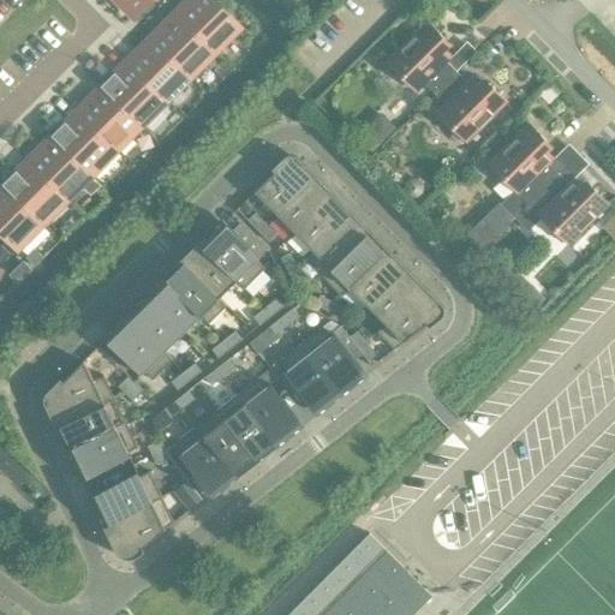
[(132,16),(148,0),(118,0),(118,1),(132,16)]
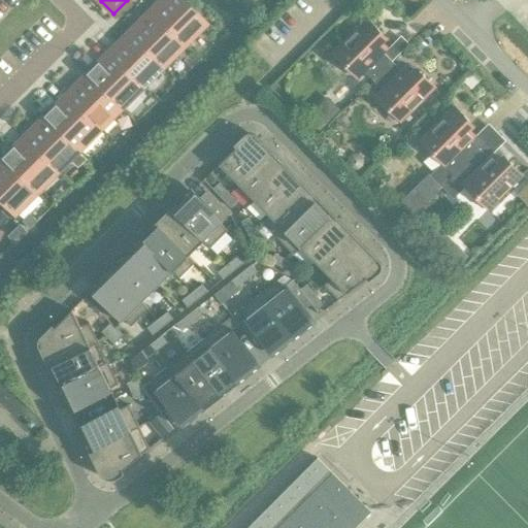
[(184,46),(185,45),(206,24),(183,0),(162,0),(160,2),(164,7),(160,11),(156,6),(150,12),(184,46)]
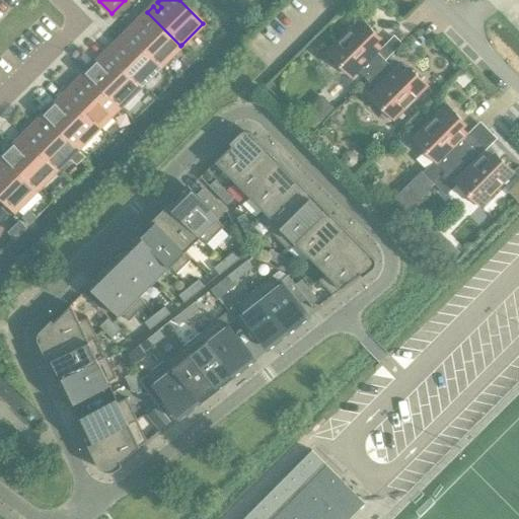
[(159,66),(180,46),(147,12),(143,16),(147,21),(143,25),(139,21),(127,33),(159,66)]
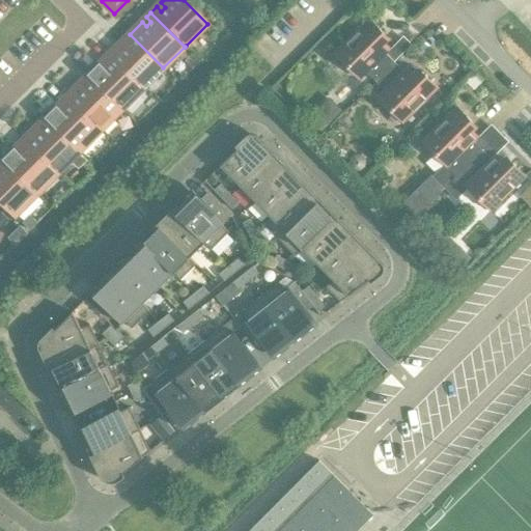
[(368,19),(334,54),(335,55),(335,60),(341,65),(346,65),(360,80),(367,73),(375,82),(394,63),(394,62),(386,54),(390,50),(385,44),(389,39),(368,19)]
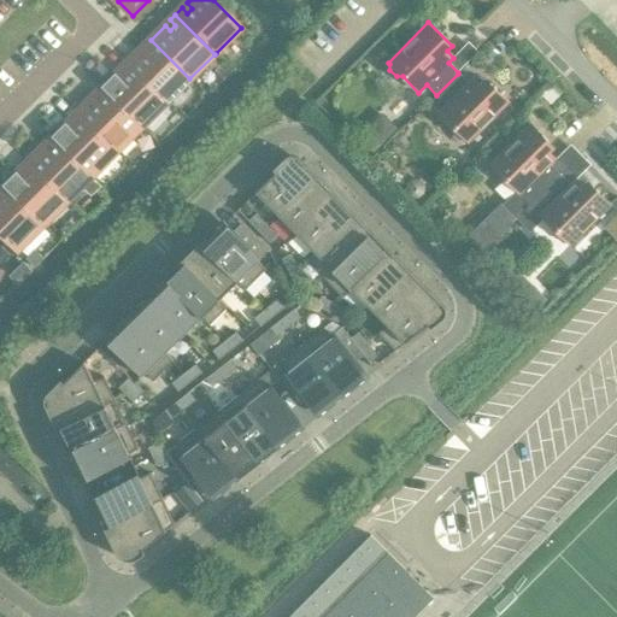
[(165,104),(189,78),(151,40),(146,45),(151,50),(146,54),(141,50),(125,64),(165,104)]
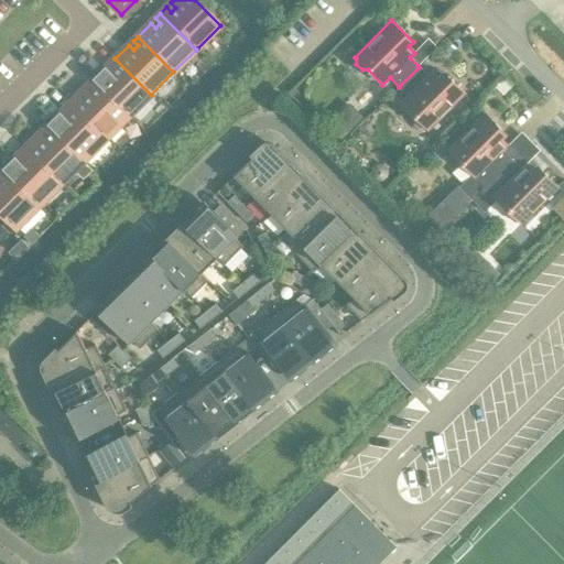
[(129,117),(151,95),(115,58),(110,63),(115,67),(110,73),(105,66),(91,79),(93,80),(129,117)]
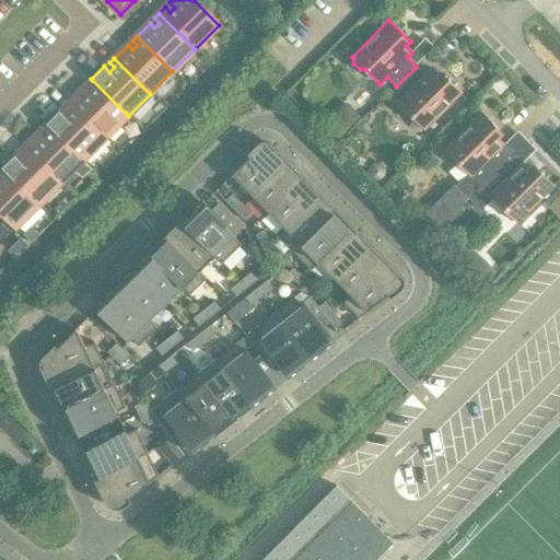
[(416,67),(396,86),(406,95),(398,103),(411,116),(411,121),(418,127),(422,128),(426,130),(462,94),(441,72),(436,77),(430,71),(426,76),(416,67)]
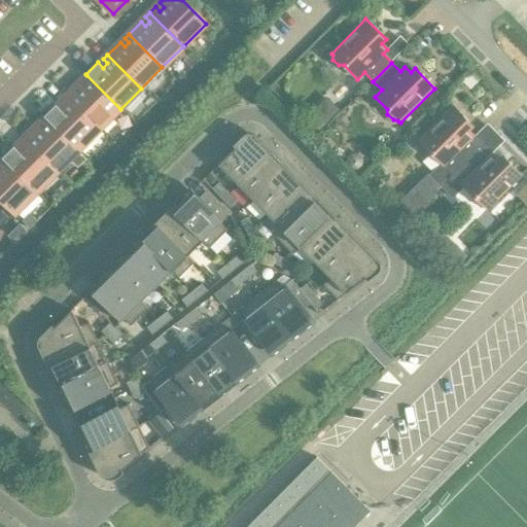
[(99,130),(120,109),(86,75),(82,79),(86,84),(82,89),(78,84),(66,97),(99,130)]
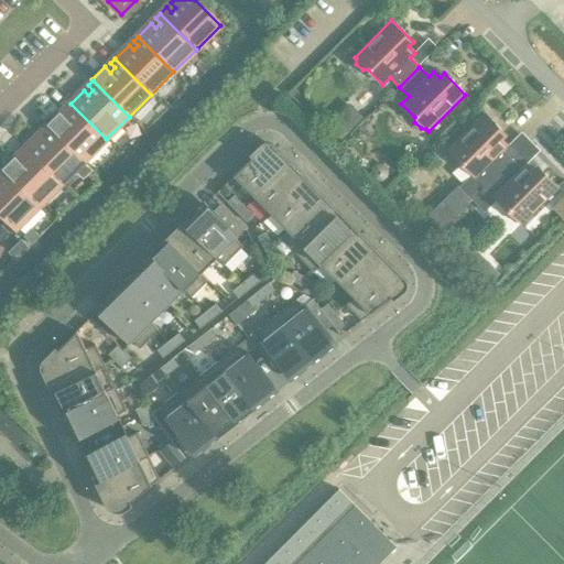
[(84,161),(106,139),(71,104),(65,108),(69,112),(65,118),(60,111),(46,125),(47,126),(84,161)]
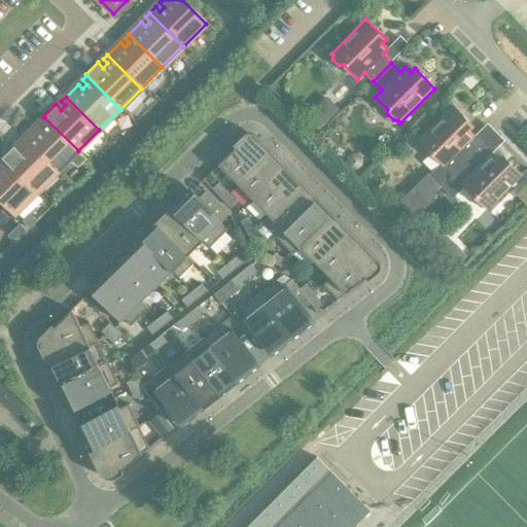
[(306,117),(318,129),(338,109),(326,97),(306,117)]
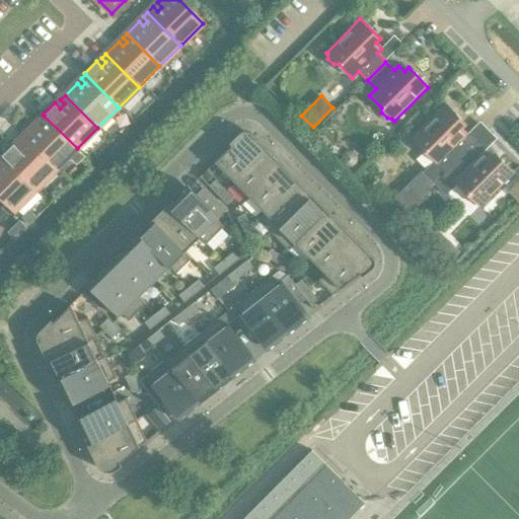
[(446,104),(413,139),(414,140),(414,144),(419,150),(423,150),(435,161),(423,173),(434,184),(471,147),(462,139),(467,135),(461,129),(466,125),(446,104)]
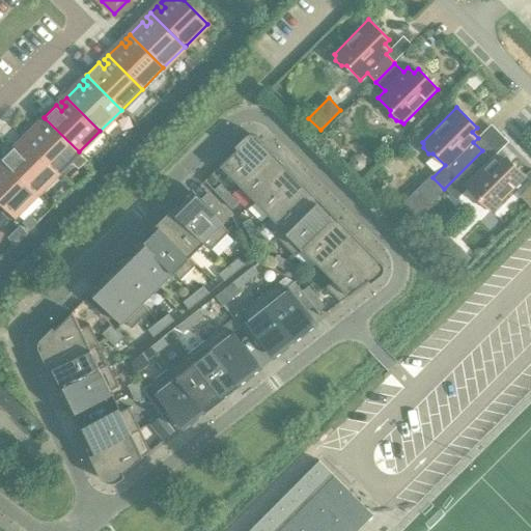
[(57,173),(79,151),(45,118),(40,122),(45,128),(40,132),(36,128),(24,139),(57,173)]
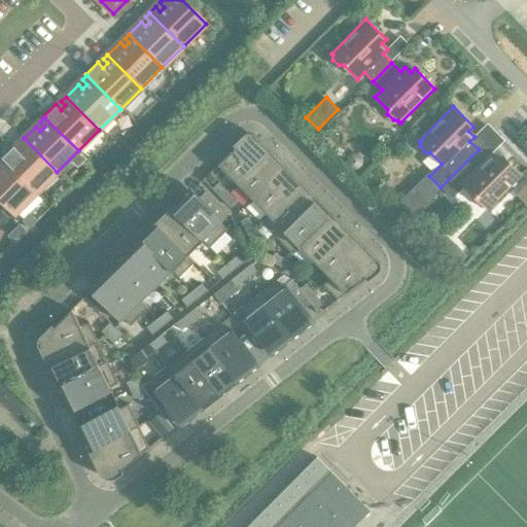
[(267,153),(251,137),(250,137),(248,136),(247,136),(246,137),(218,165),(236,183),(267,153)]
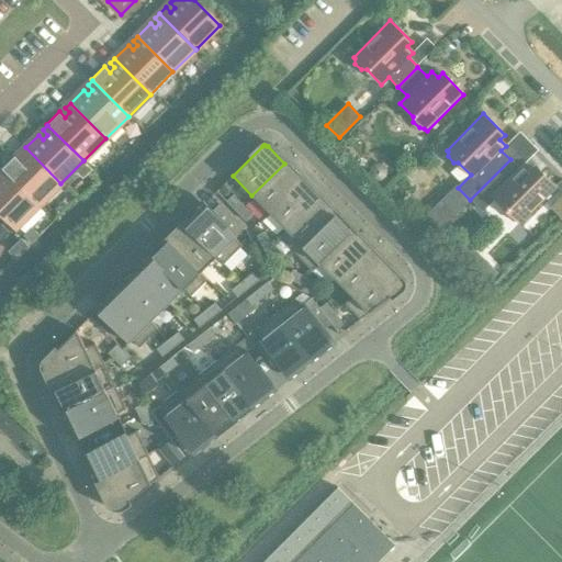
[(38,205),(60,183),(25,147),(20,153),(24,157),(20,161),(14,156),(1,168),(2,170),(38,205)]
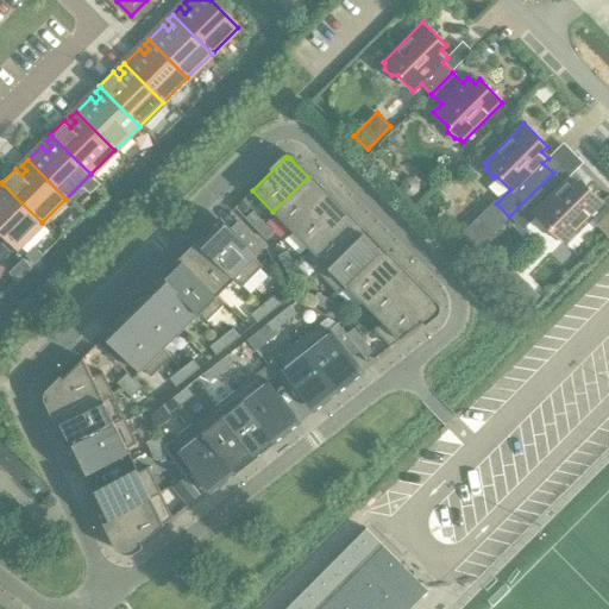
[(553,173),(509,217),(523,230),(537,217),(548,227),(548,233),(554,239),(560,240),(563,243),(603,203),(579,180),(575,184),(569,179),(563,183),(553,174),(553,173)]
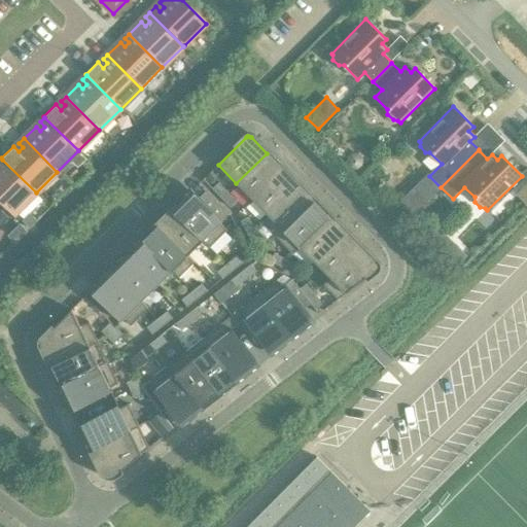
[(251,199),(282,169),(267,153),(236,183),(251,199)]
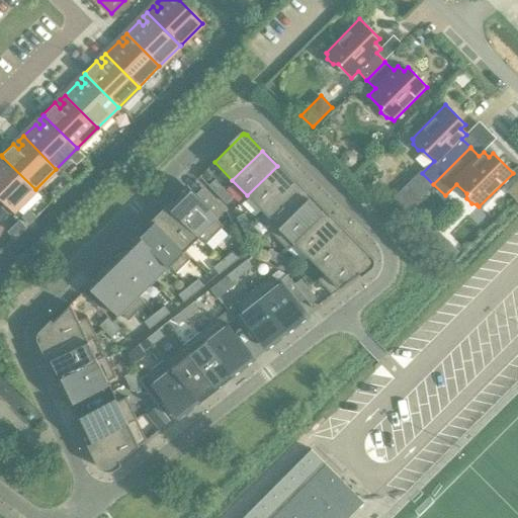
[(355,157),(351,152),(345,152),(340,155),(340,161),(344,165),(350,166),(355,162),(355,157)]
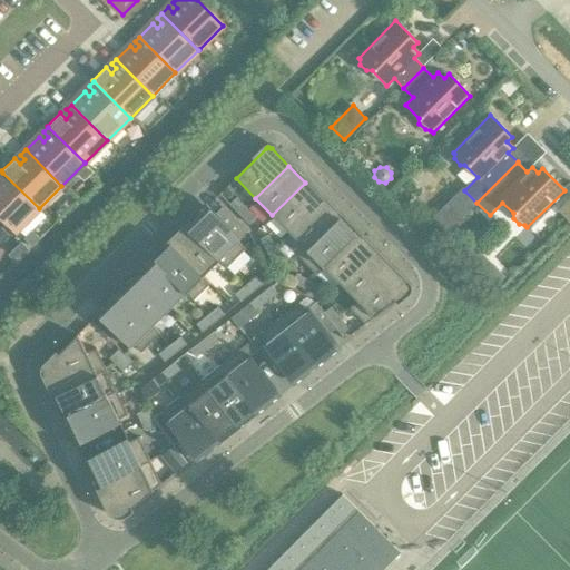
[(0,215),(16,232),(39,208),(2,173),(0,175),(0,179),(2,182),(0,184),(0,215)]
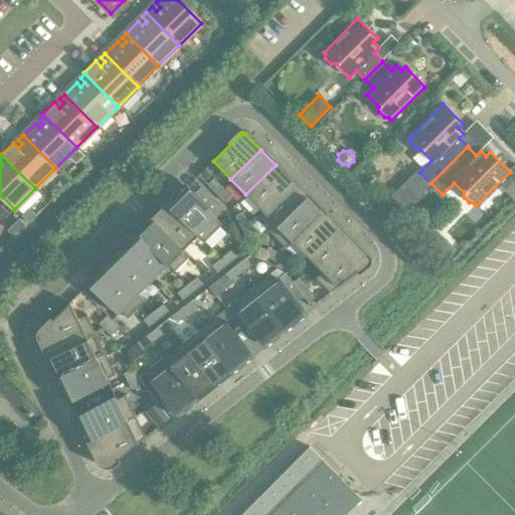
[(262,210),(292,180),(276,165),(245,194),(262,210)]
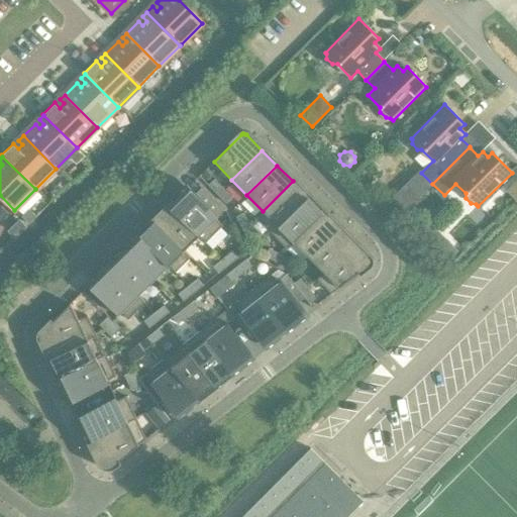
[(516,201),(516,199),(516,179),(506,191),(516,201)]
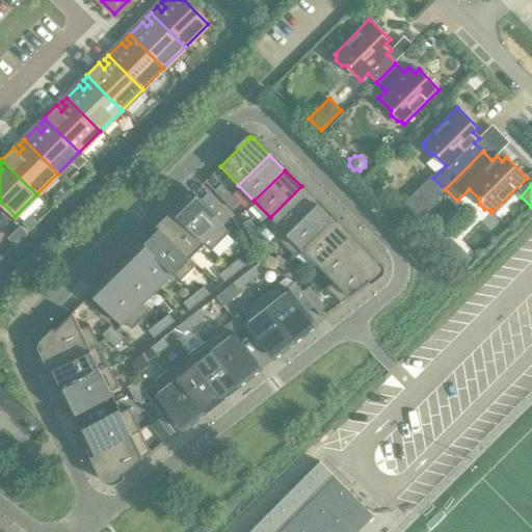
[(223,201),(230,194),(220,185),(214,191),(223,201)]
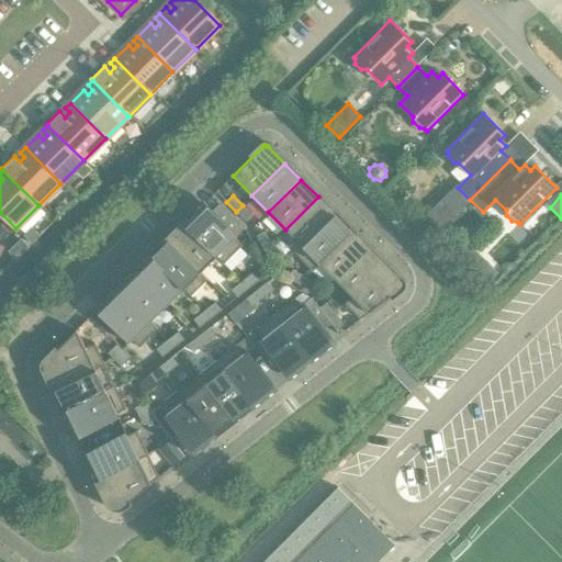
[(294,254),(335,214),(318,197),(285,229),(278,236),(294,254)]
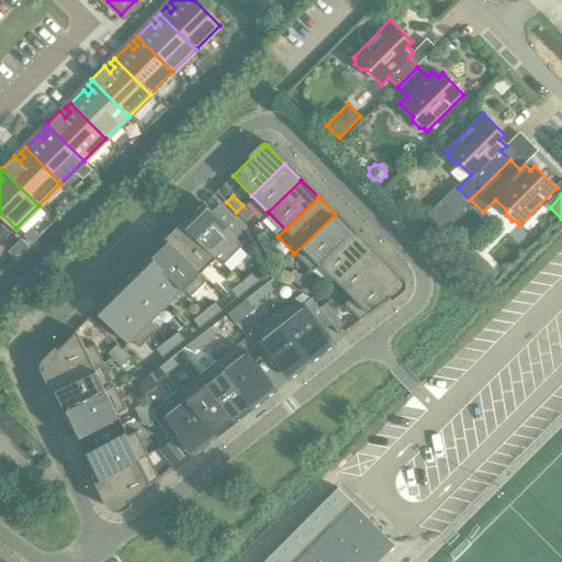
[(433,237),(457,213),(444,199),(419,223),(433,237)]
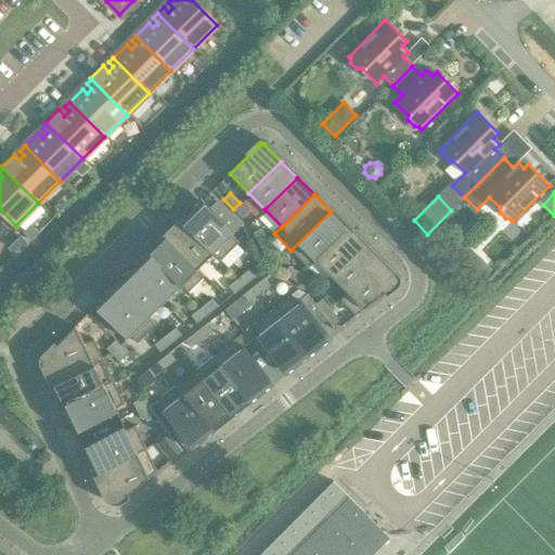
[(239,243),(231,235),(241,226),(216,202),(207,210),(199,203),(182,220),(214,253),(213,254),(220,261),(239,243)]
